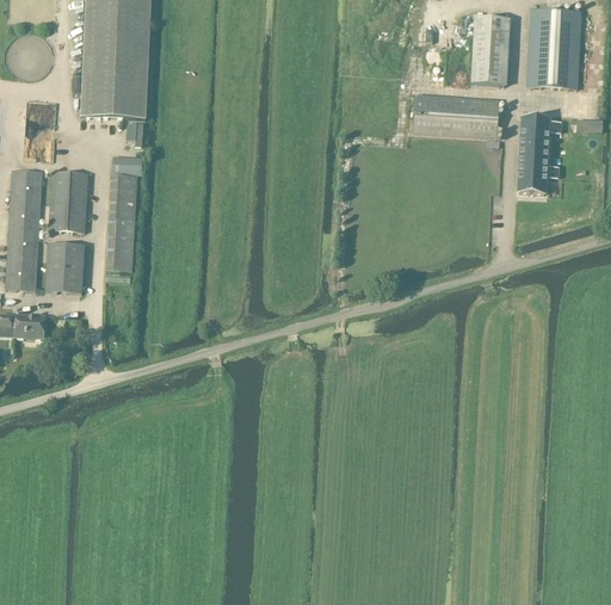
[(82,0),(79,115),(94,115),(143,117),(147,0),(82,0)]
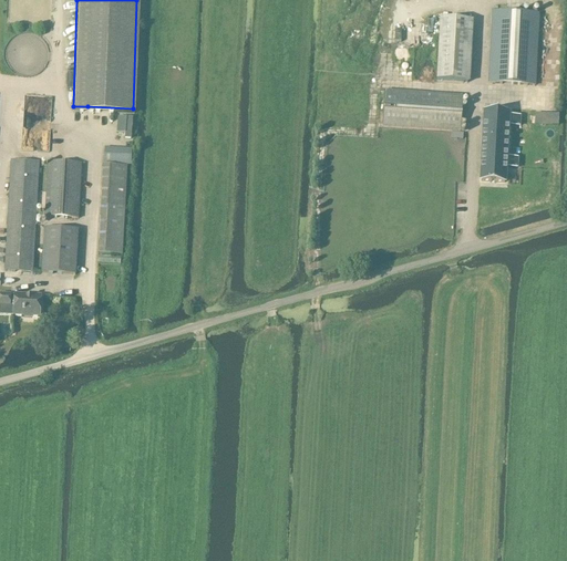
[(493,7),(490,79),(524,81),(534,81),(538,10),(528,9),(493,7)]
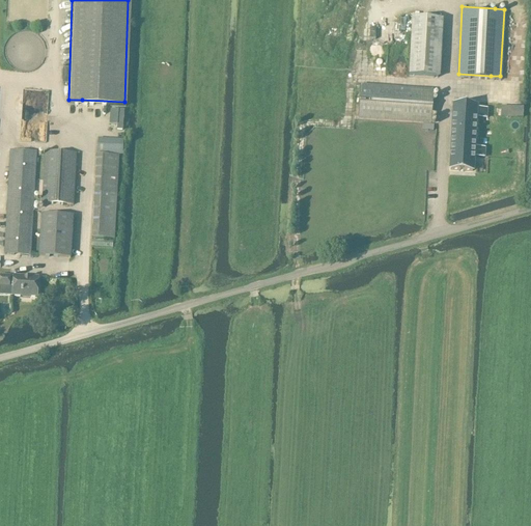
[(412,14),(409,72),(440,74),(443,15),(412,14)]
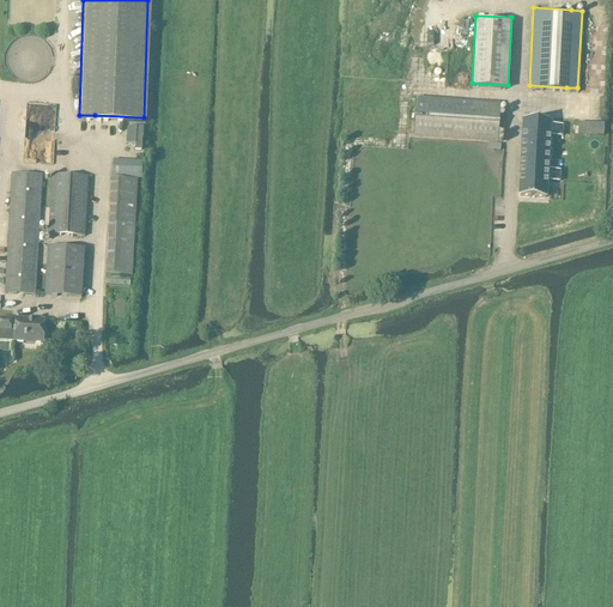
[(416,93),(413,132),(473,135),(497,138),(499,98),(475,97),(416,93)]
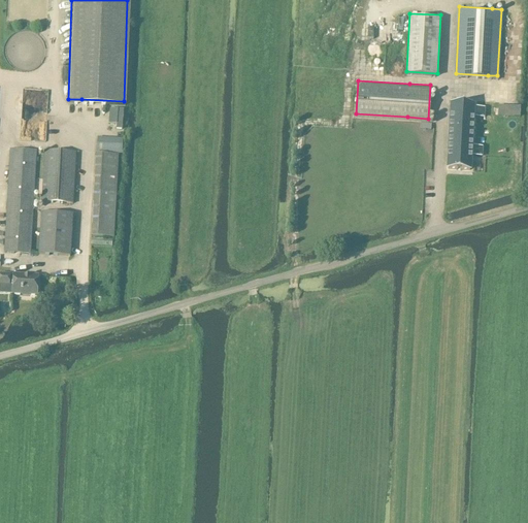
[(451,100),(448,164),(469,166),(470,152),(480,152),(481,152),(482,143),(480,143),(476,143),(470,143),(471,134),(472,111),(482,112),(483,104),(473,103),(473,101),(451,100)]
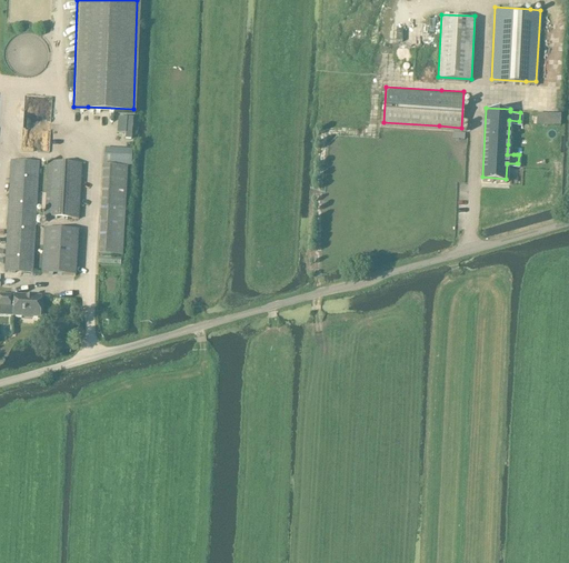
[(537,110),(536,121),(560,122),(560,111),(537,110)]
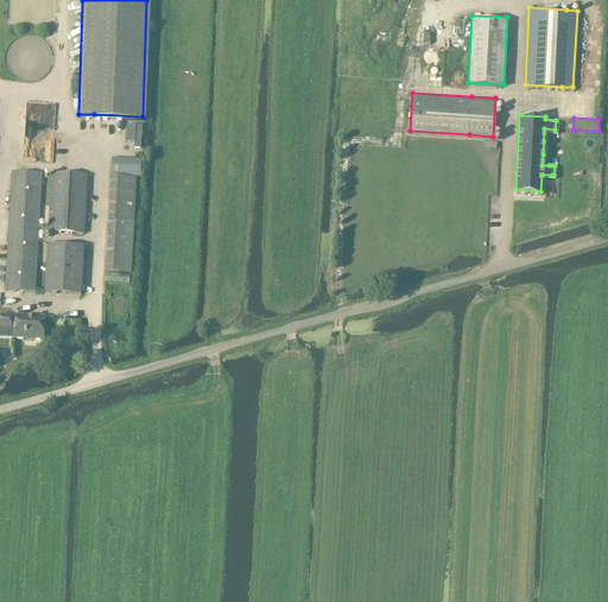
[(125,138),(133,138),(133,144),(141,144),(141,138),(143,120),(134,120),(126,120),(125,138)]
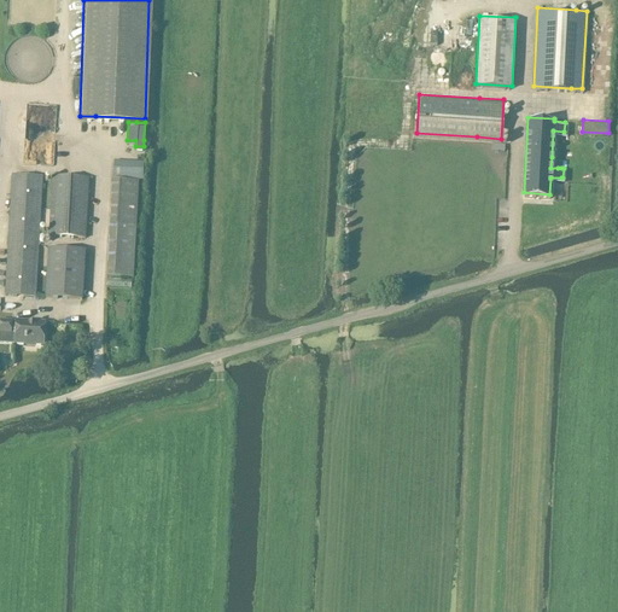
[(115,157),(114,174),(143,175),(144,158),(115,157)]
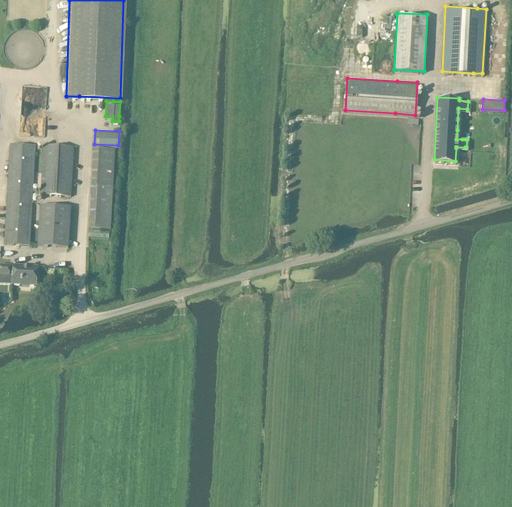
[(10,141),(4,241),(29,242),(35,142),(10,141)]
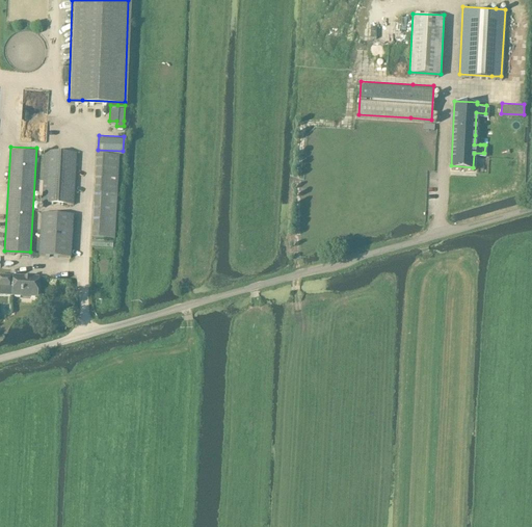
[(44,148),(42,199),(73,201),(75,150),(44,148)]
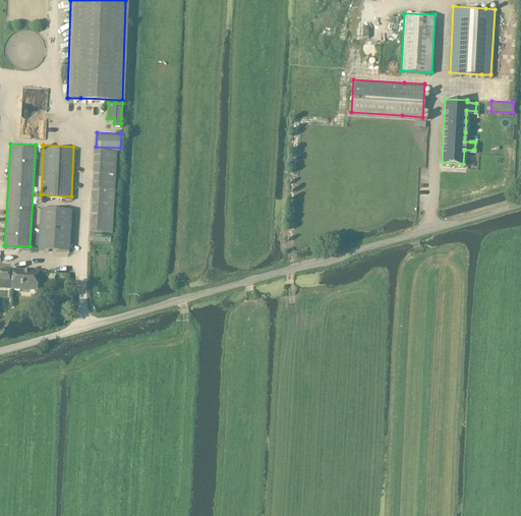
[(93,177),(90,229),(111,230),(114,178),(115,149),(95,148),(93,177)]
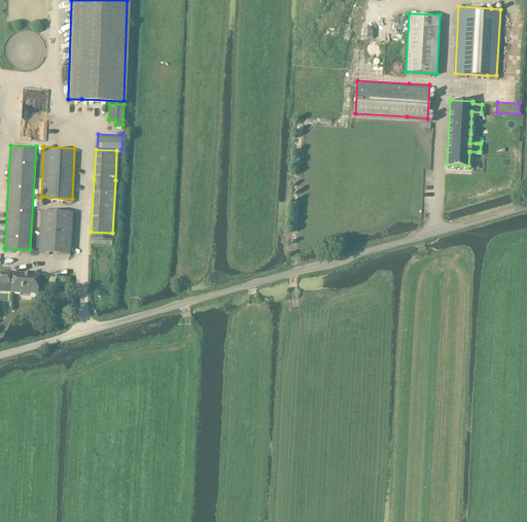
[(41,208),(38,250),(69,251),(72,210),(41,208)]
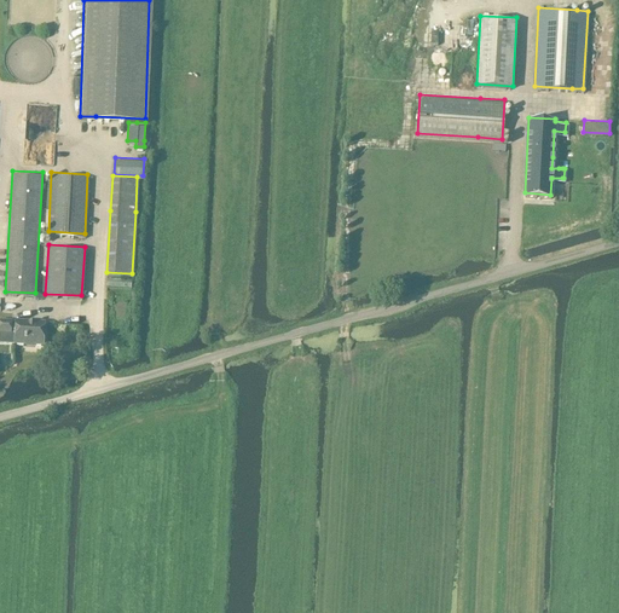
[(11,329),(15,330),(15,339),(44,340),(45,317),(16,317),(12,317),(12,316),(0,314),(0,329),(11,330),(11,329)]
